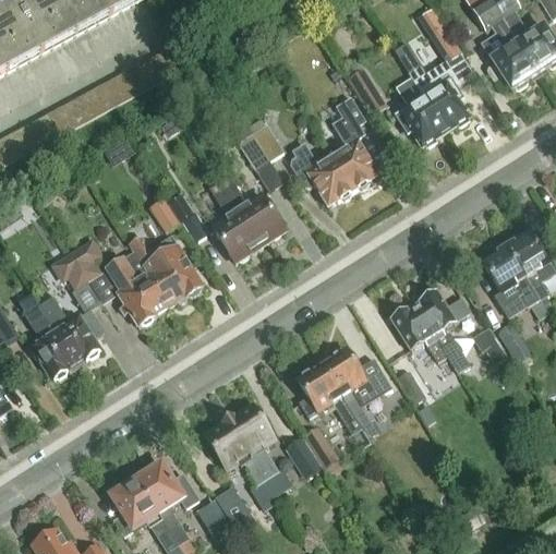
[(14,0),(0,8),(0,75),(139,0),(14,0)]
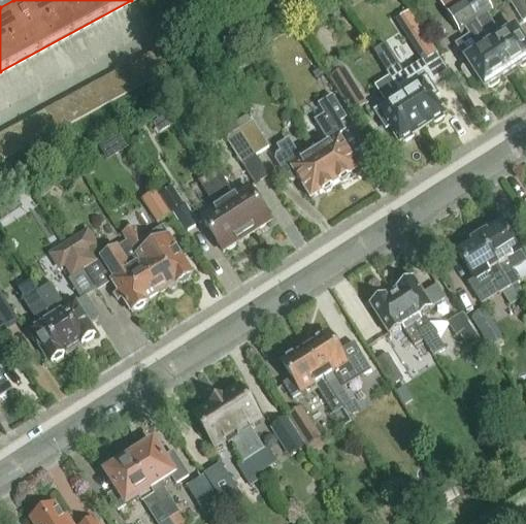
[(508,70),(520,64),(522,65),(525,62),(525,41),(516,26),(501,34),(487,11),(492,9),(486,0),(465,0),(464,1),(508,70)]
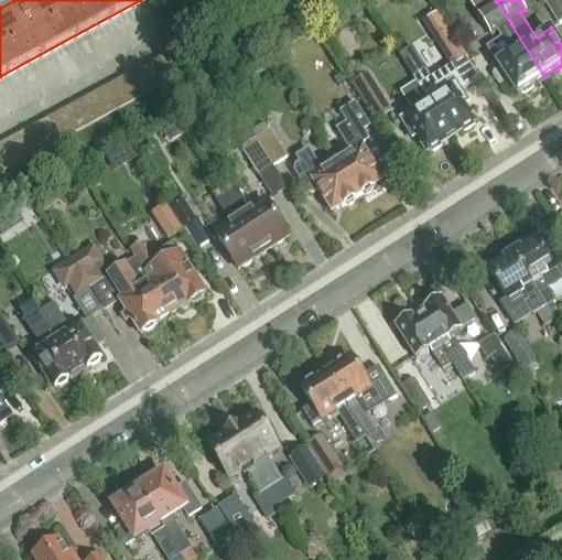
[(561,15),(561,0),(546,0),(558,19),(561,15)]
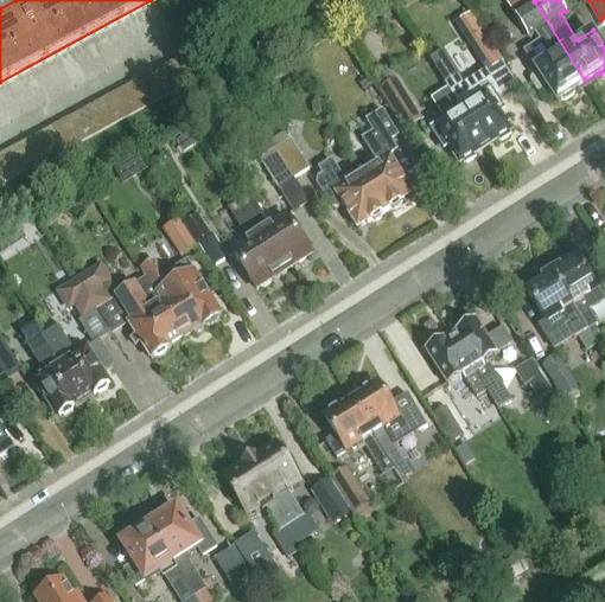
[(540,38),(524,47),(539,70),(532,75),(532,78),(537,88),(540,89),(548,84),(558,98),(560,97),(565,98),(573,93),(574,88),(585,81),(534,1),(515,13),(529,34),(535,31),(540,38)]
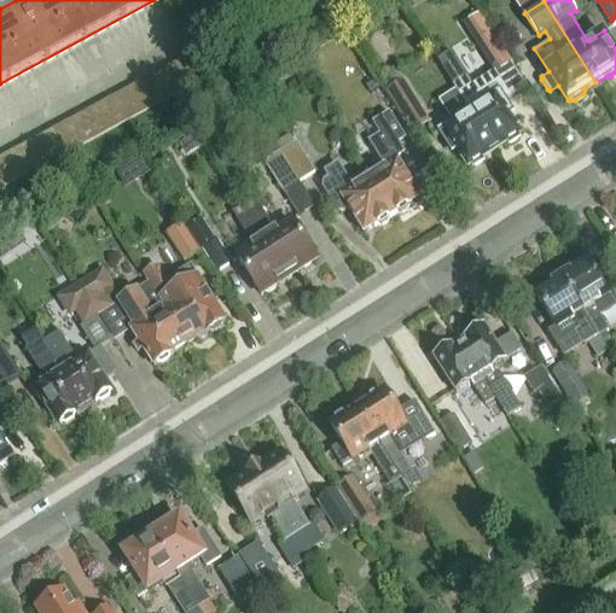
[(495,68),(510,58),(490,28),(480,11),(463,22),(474,39),(488,62),(490,62),(495,68)]
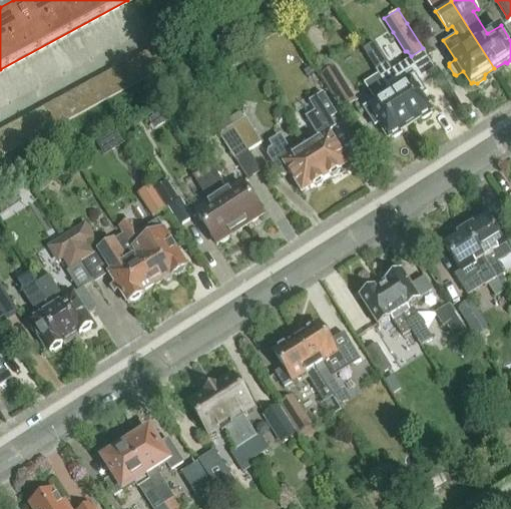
[(154,72),(163,67),(152,46),(142,51),(154,72)]
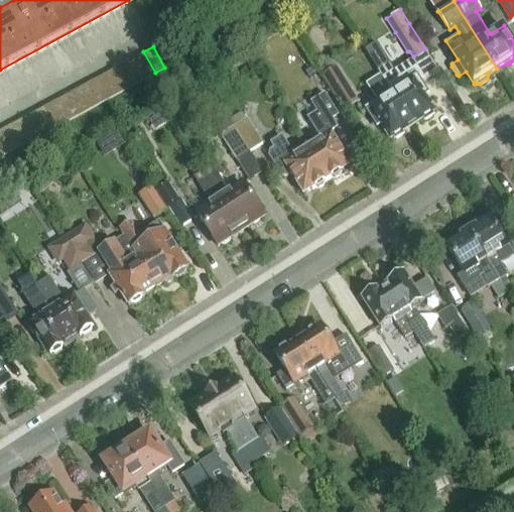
[(145,79),(155,73),(143,51),(133,56),(145,79)]
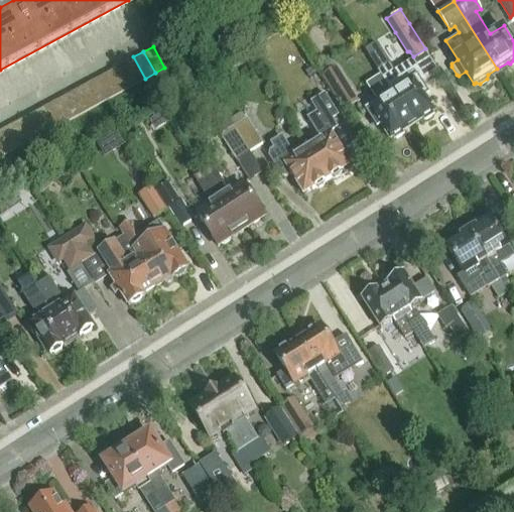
[(145,79),(133,56),(123,62),(134,84),(145,79)]
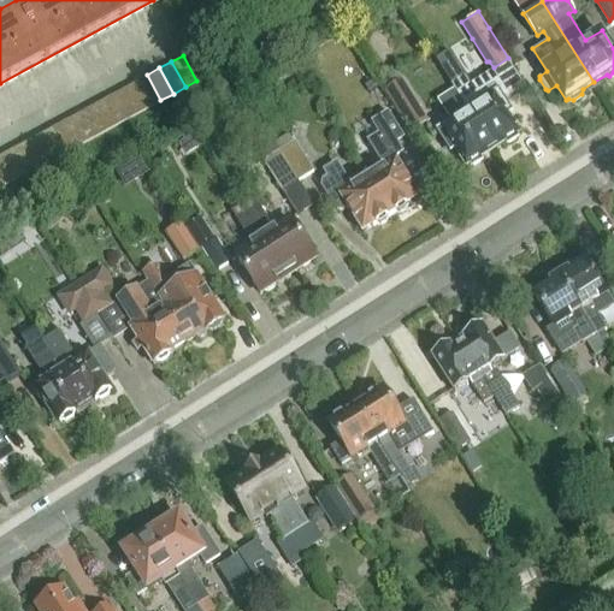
[(519,129),(507,110),(511,108),(499,89),(502,87),(491,69),(468,84),(462,75),(452,82),(453,84),(491,147),(506,138),(508,140),(515,135),(515,131),(519,129)]
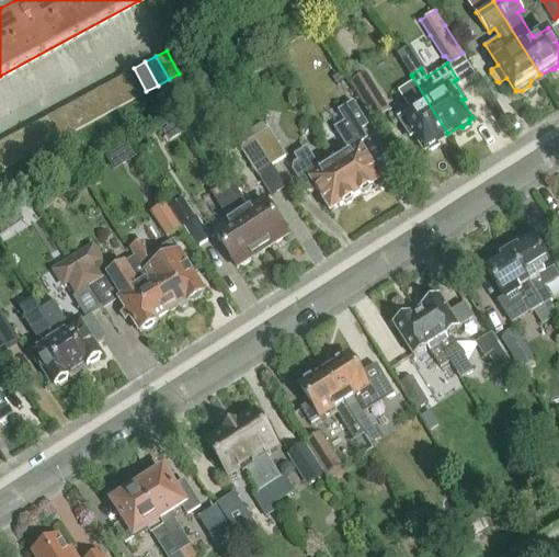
[(135,97),(146,91),(134,68),(123,74),(135,97)]
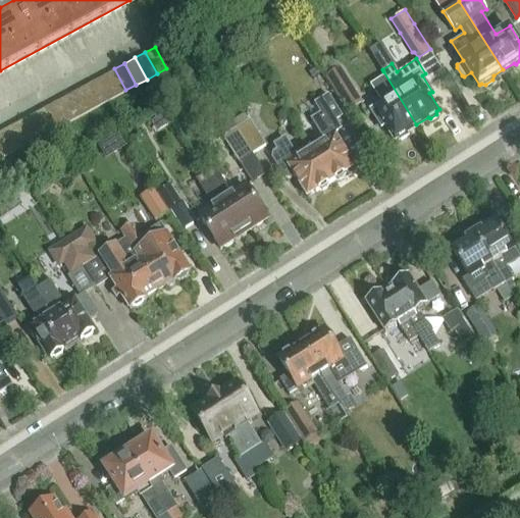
[(324,74),(347,108),(362,99),(341,64),(324,74)]
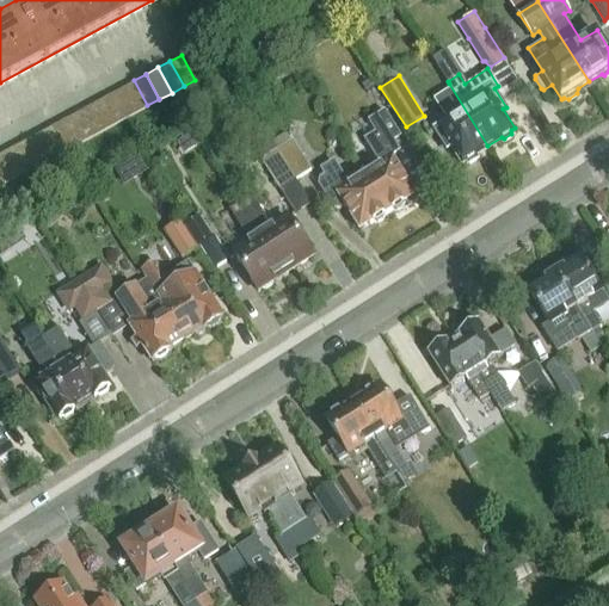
[(369,76),(361,82),(365,90),(375,84),(369,76)]
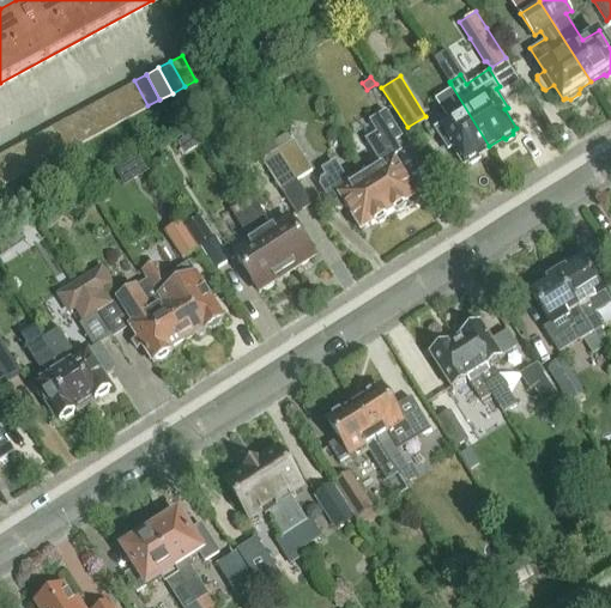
[(147,105),(134,80),(122,87),(135,113),(147,105)]
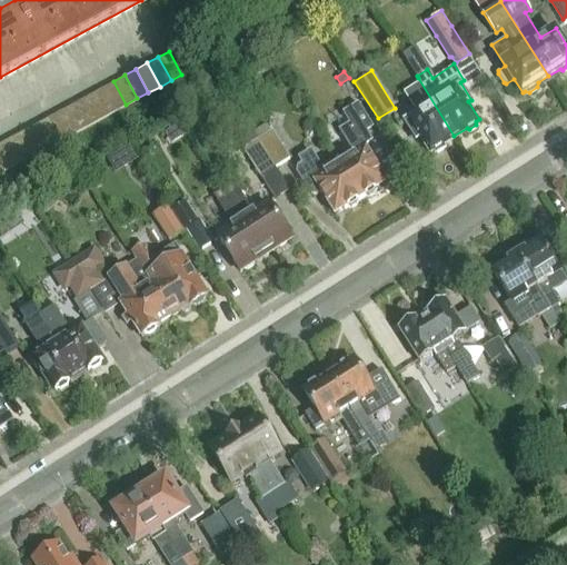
[(443,142),(454,136),(418,78),(401,89),(416,110),(405,118),(416,136),(419,134),(430,151),(434,149),(437,150),(444,146),(443,142)]
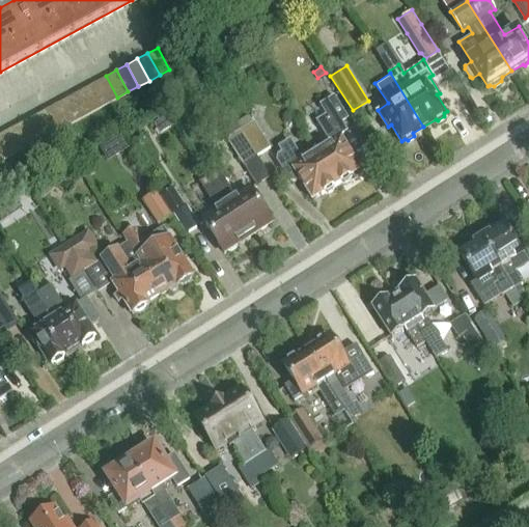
[(107,103),(117,98),(106,76),(95,81),(107,103)]
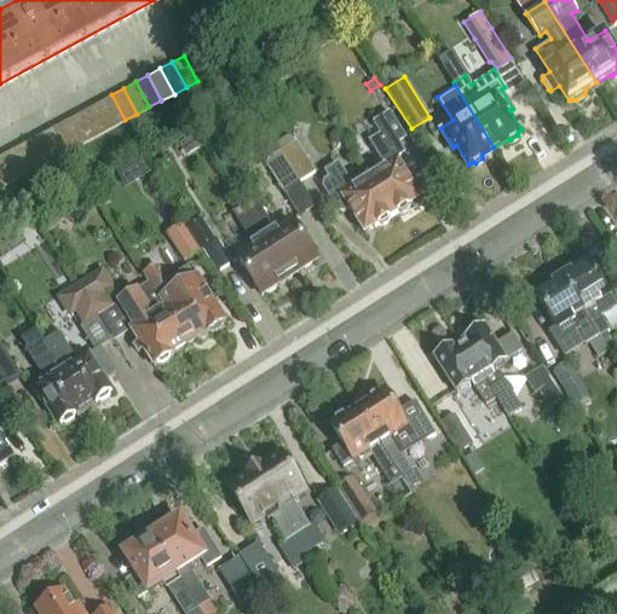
[(125,120),(111,94),(99,102),(113,127),(125,120)]
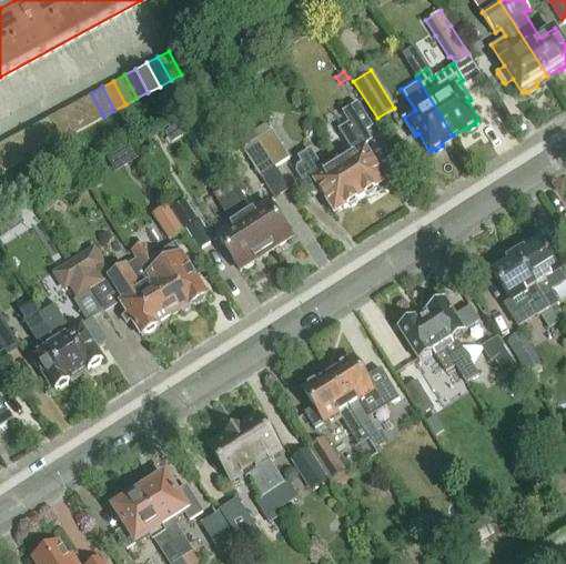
[(92,122),(103,117),(91,93),(80,99),(92,122)]
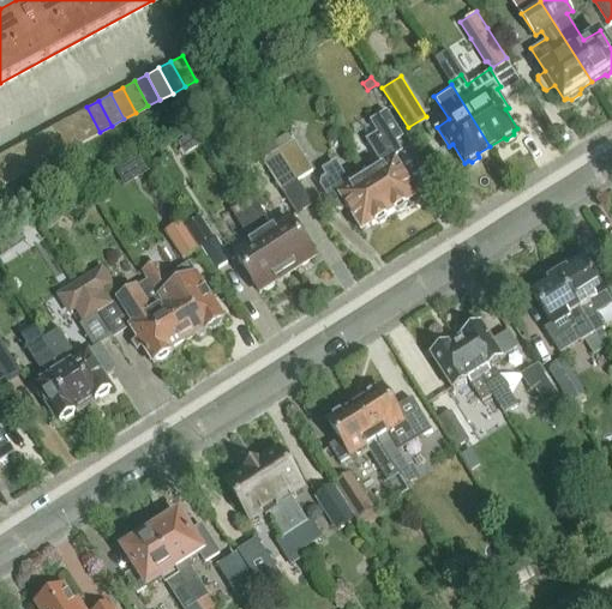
[(382,166),(367,175),(389,211),(394,207),(397,209),(405,205),(405,202),(418,193),(396,157),(405,151),(396,139),(403,134),(395,122),(385,106),(367,116),(375,127),(363,134),(382,166)]
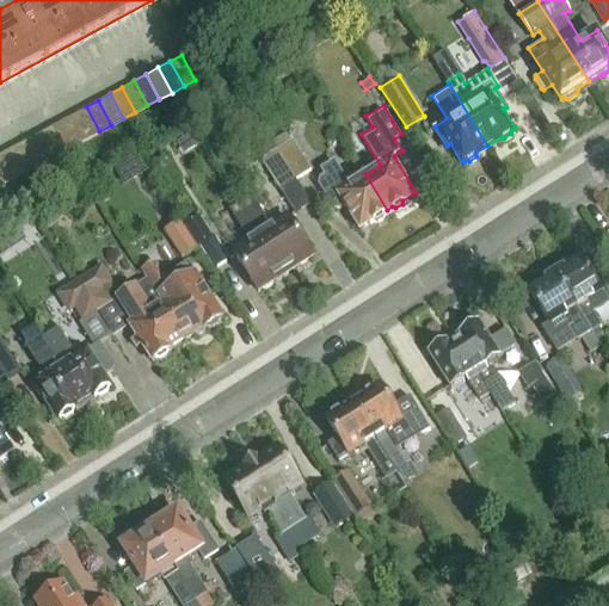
[(99,131),(86,106),(74,113),(87,138),(99,131)]
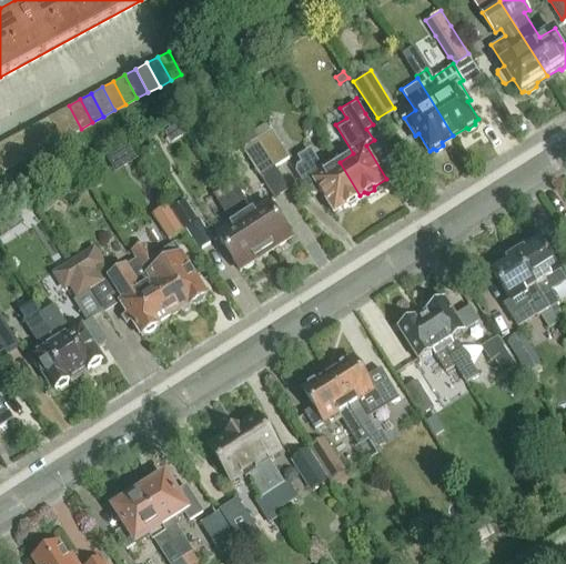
[(70,134),(81,129),(69,106),(58,111),(70,134)]
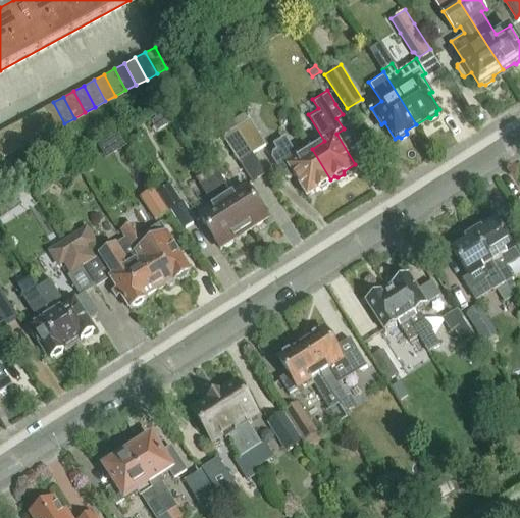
[(64,123),(53,102),(42,107),(54,128),(64,123)]
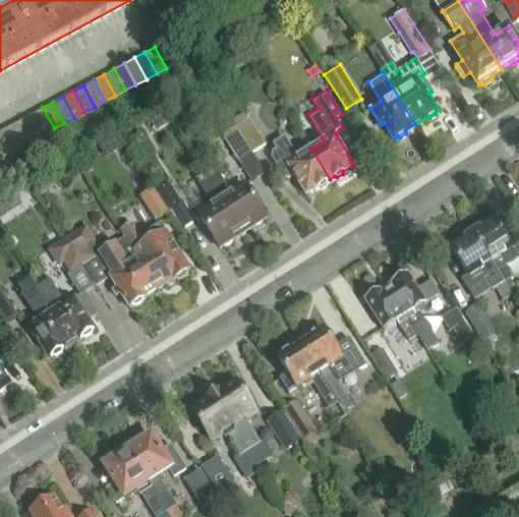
[(264,171),(250,150),(231,118),(226,110),(214,117),(223,131),(221,132),(249,179),(264,171)]
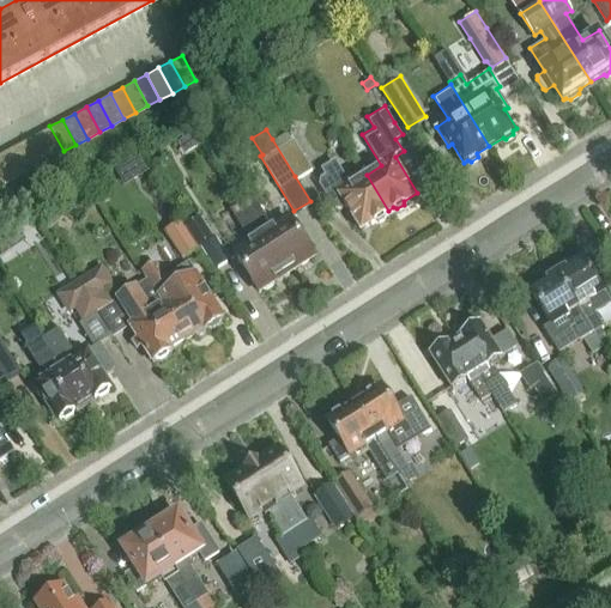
[(285,131),(272,139),(295,176),(310,166),(291,137),(289,138),(285,131)]
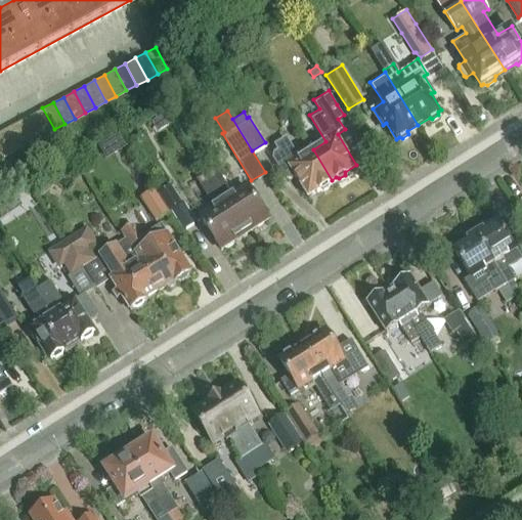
[(0,152),(3,158),(13,152),(1,130),(0,130),(0,152)]
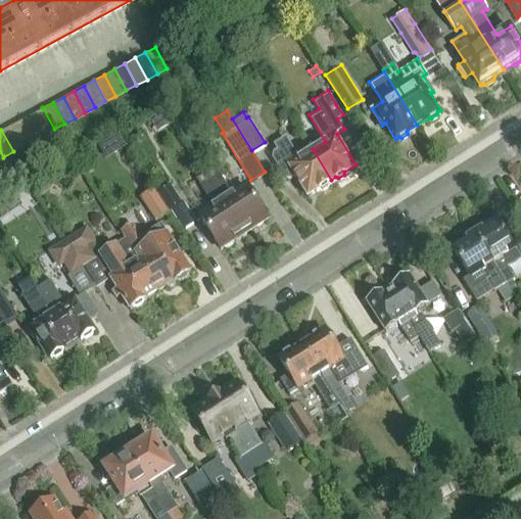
[(328,182),(331,180),(313,149),(300,157),(286,135),(274,142),(278,148),(274,150),(273,155),(285,176),(290,177),(294,174),(308,195),(319,188),(322,189),(328,185),(328,182)]
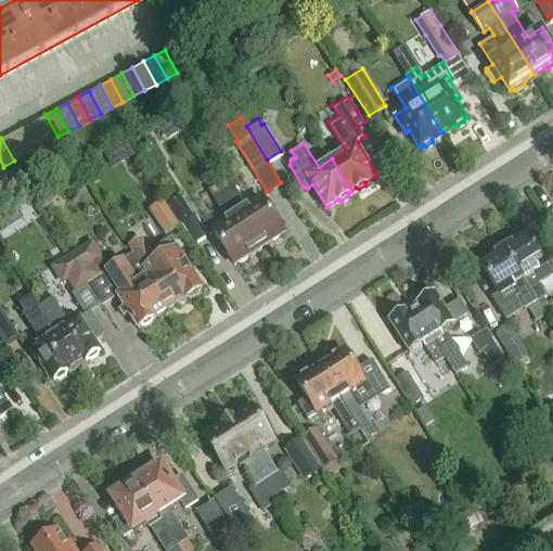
[(219,181),(258,245),(270,238),(273,239),(280,235),(280,232),(283,230),(261,195),(241,208),(241,194),(228,176),(219,181)]
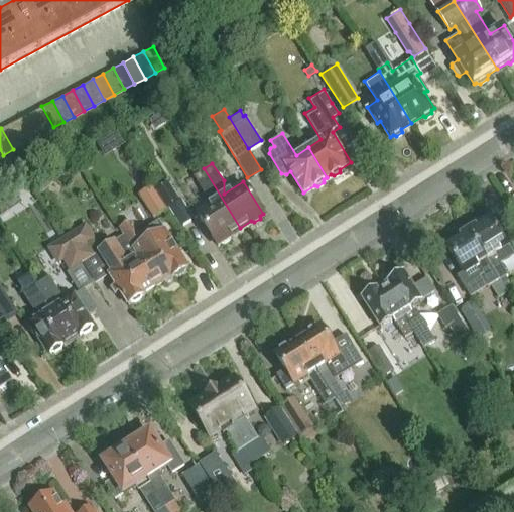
[(230,234),(240,228),(204,168),(194,174),(206,194),(217,198),(198,210),(218,242),(222,240),(225,241),(230,237),(230,234)]
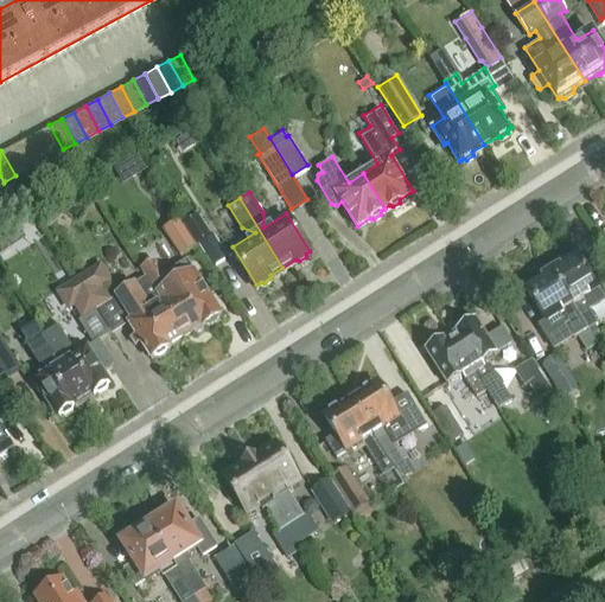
[(209,230),(196,210),(182,219),(195,239),(196,238),(209,230)]
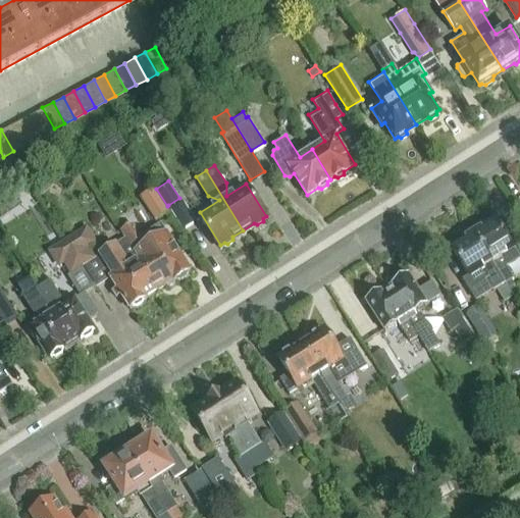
[(165,207),(154,191),(143,198),(153,215),(165,207)]
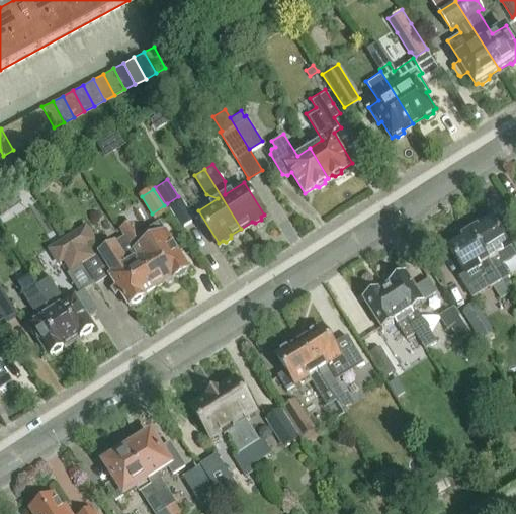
[(178,196),(167,203),(180,224),(192,216),(180,196),(178,196)]
